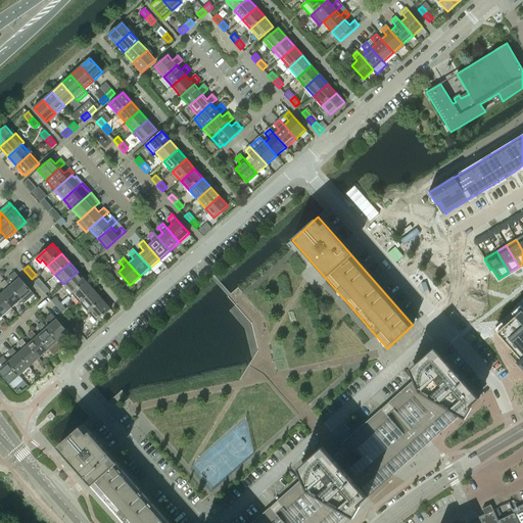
[(9,280),(6,282),(21,299),(25,303),(34,294),(31,291),(32,291),(19,278),(14,272),(13,272),(14,273),(8,278),(9,280)]
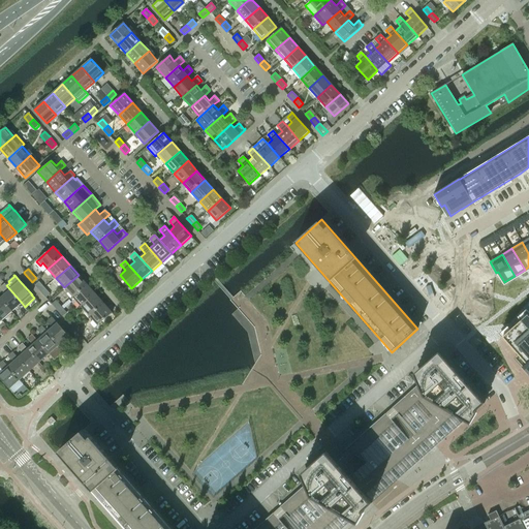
[(87,284),(79,275),(64,287),(72,297),(87,284)]
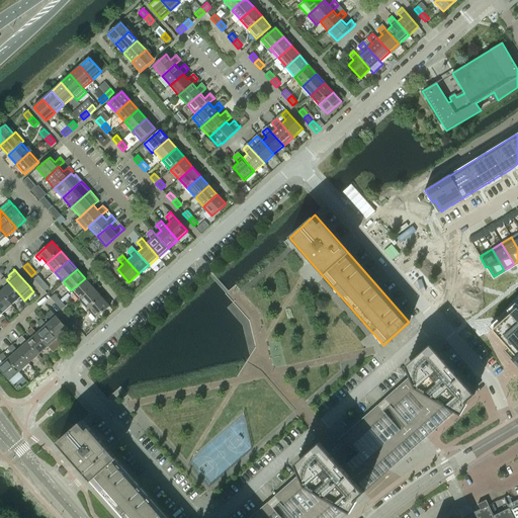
[(34,279),(39,285),(44,282),(38,276),(34,279)]
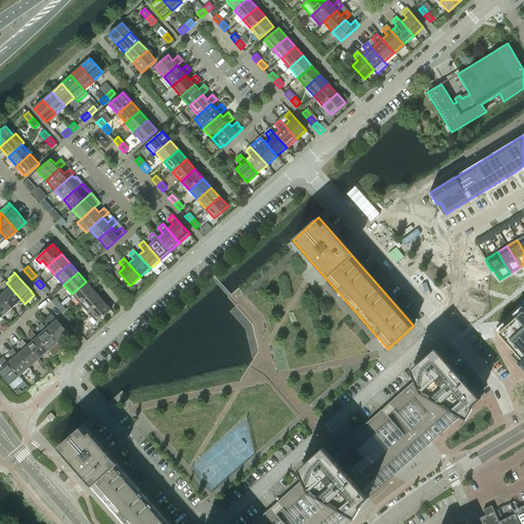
[(22,300),(6,282),(5,281),(0,286),(5,291),(0,295),(11,309),(22,300)]
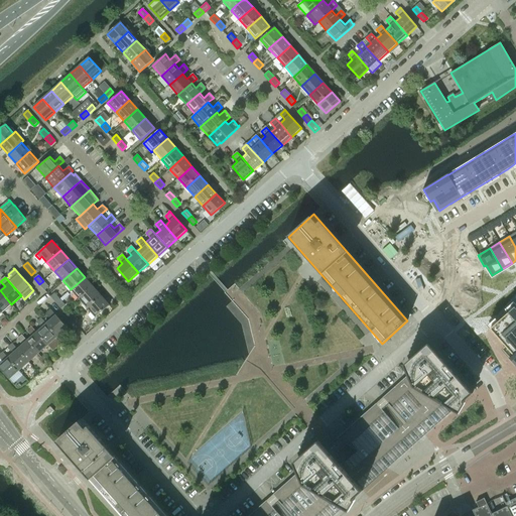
[(93,286),(85,277),(71,289),(79,298),(93,286)]
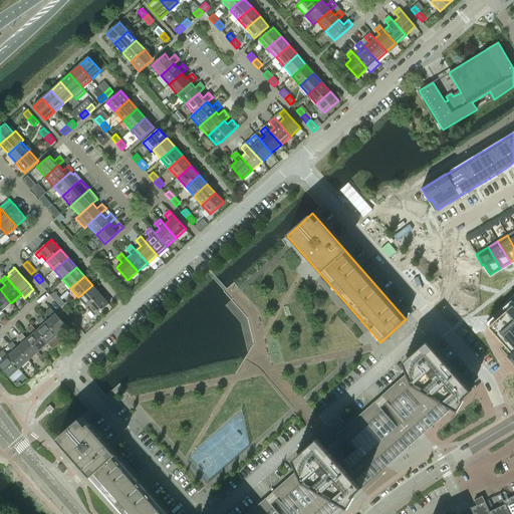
[(48,286),(43,280),(39,283),(44,289),(48,286)]
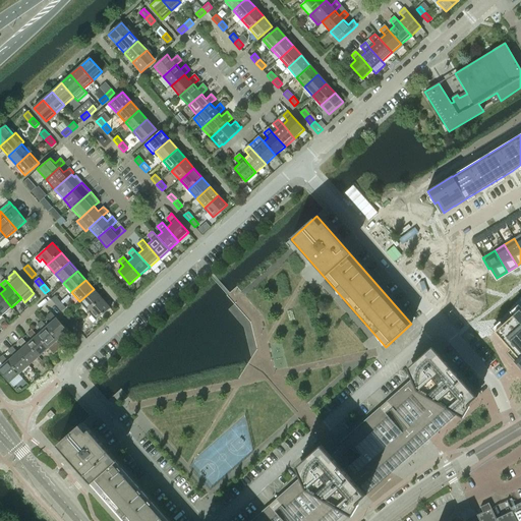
[(88,310),(102,298),(94,289),(79,301),(88,310)]
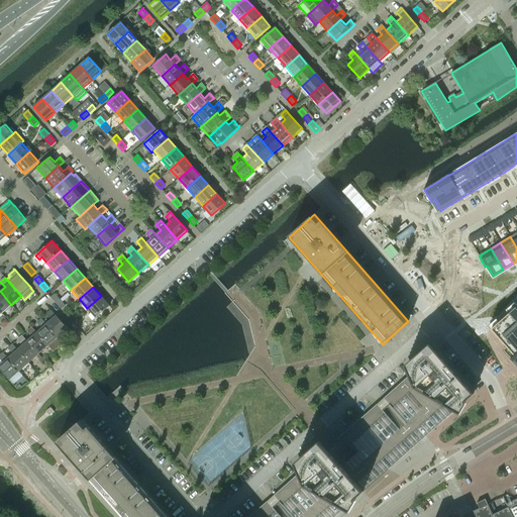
[(0,310),(2,313),(11,305),(0,291),(0,310)]
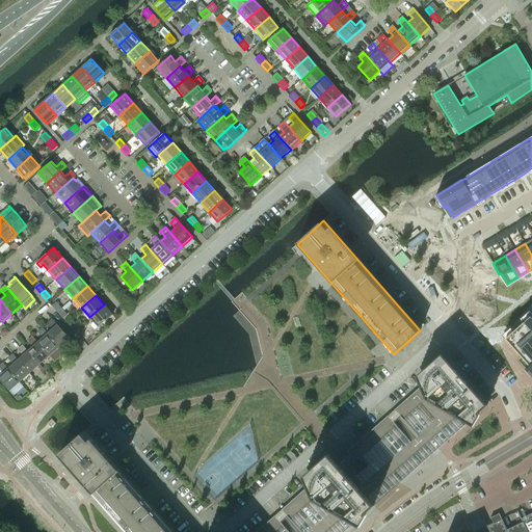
[(52,306),(57,312),(61,309),(56,302),(52,306)]
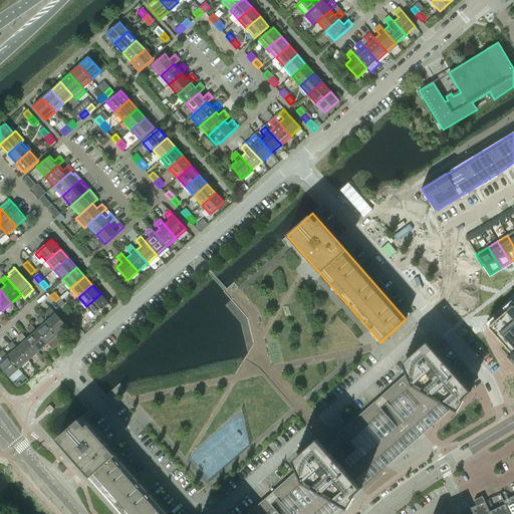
[(108,304),(100,294),(86,306),(95,316),(108,304)]
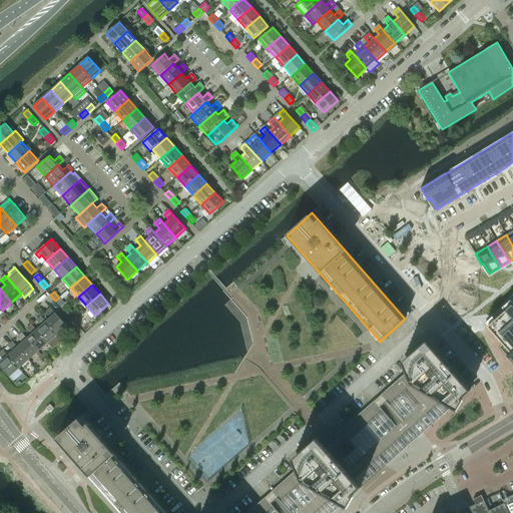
[(65,304),(59,298),(55,301),(60,307),(65,304)]
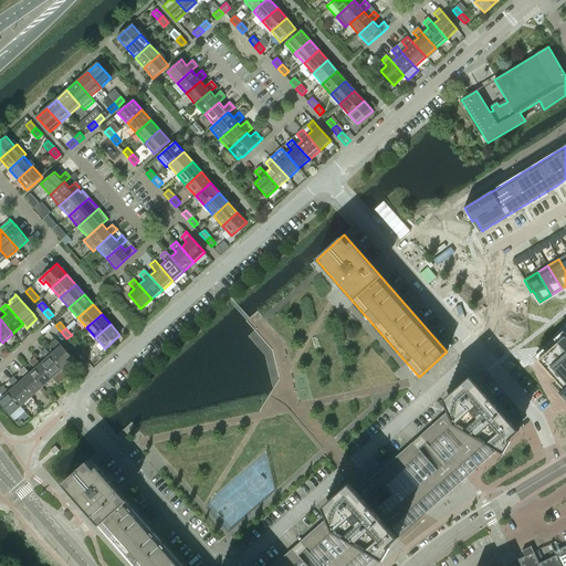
[(549,350),(537,360),(563,389),(558,392),(565,400),(565,335),(556,344),(549,350)]
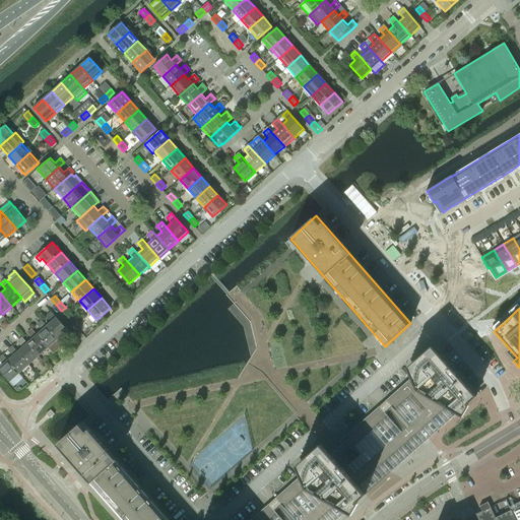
[(51,322),(46,326),(58,339),(68,331),(56,317),(51,312),(50,312),(51,313),(47,316),(51,322)]
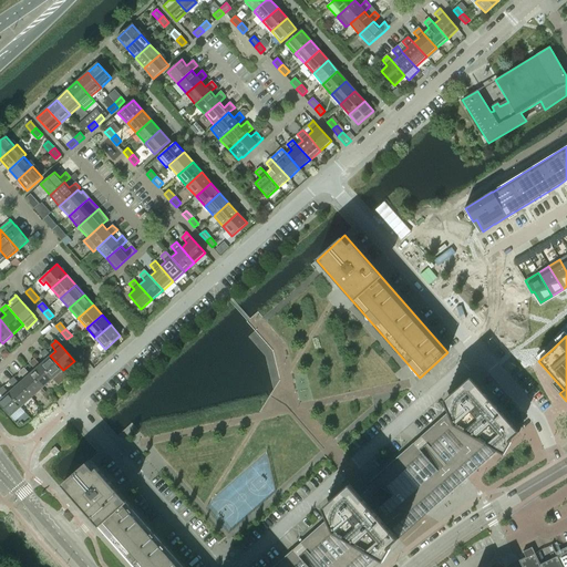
[(79,353),(84,349),(78,342),(73,347),(79,353)]
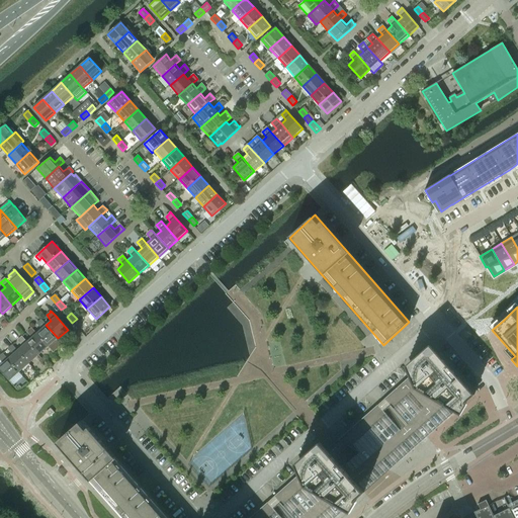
[(82,325),(77,319),(72,323),(78,329),(82,325)]
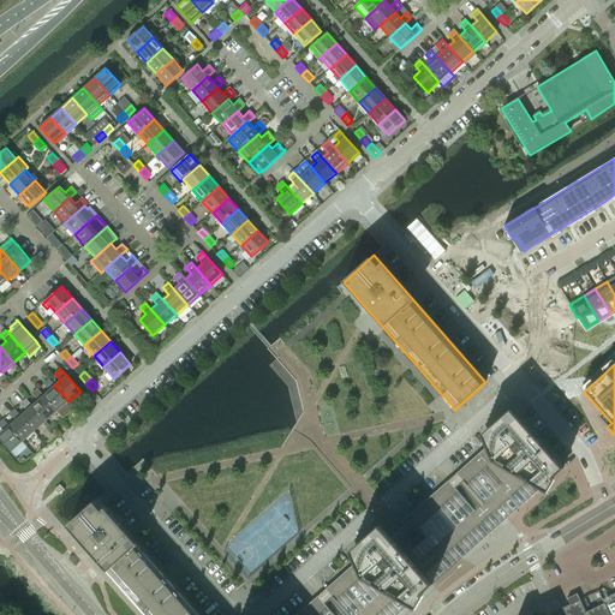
[(69,401),(54,386),(49,380),(43,384),(49,390),(43,395),(58,411),(69,401)]
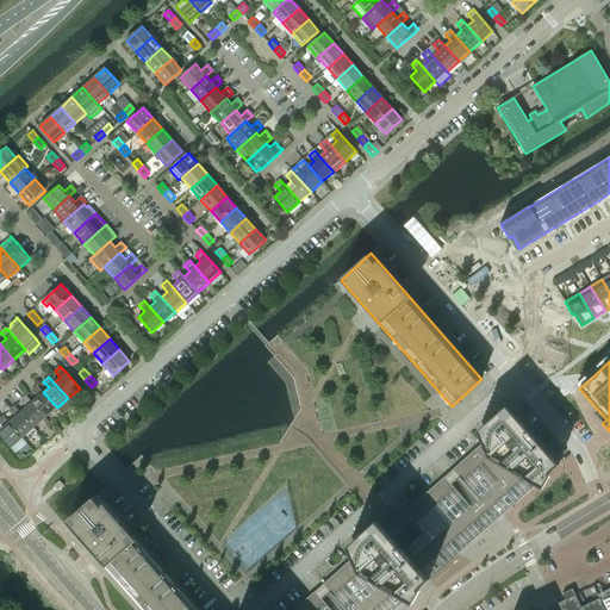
[(37,398),(31,403),(45,418),(57,408),(43,392),(37,386),(32,391),(37,398)]
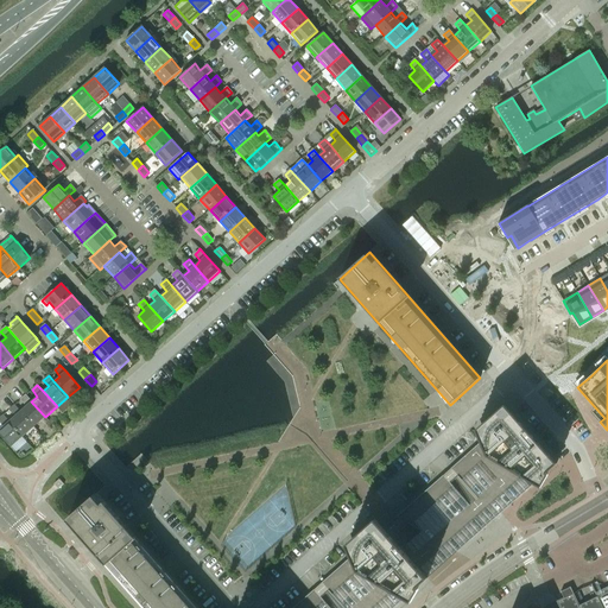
[(26,406),(20,411),(35,426),(45,417),(31,401),(26,396),(20,400),(26,406)]
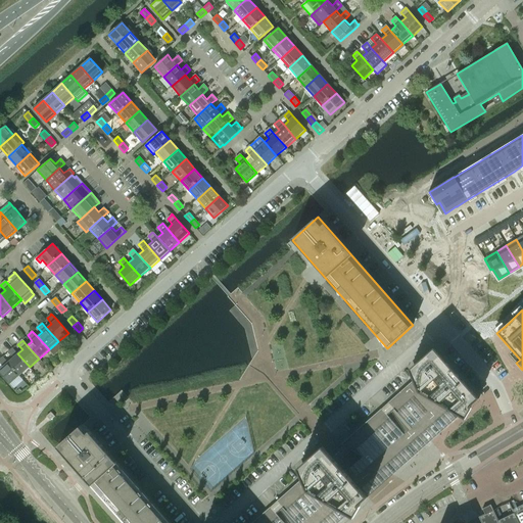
[(12,358),(7,363),(19,376),(30,367),(17,353),(12,348),(8,352),(12,358)]
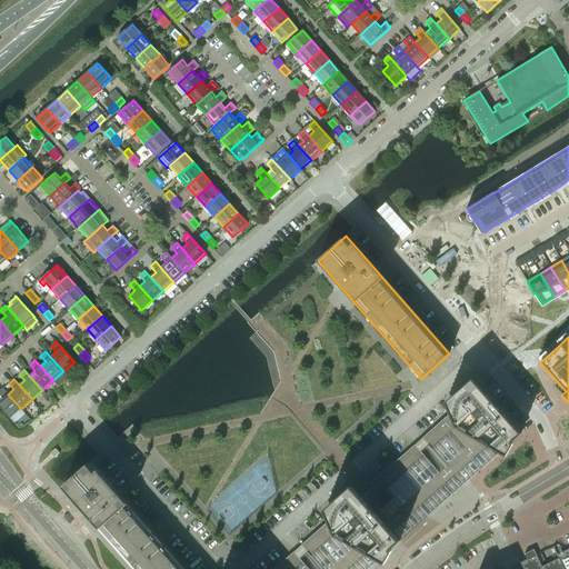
[(449,413),(371,483),(428,517),(499,453),(506,457),(512,445),(511,442),(521,435),(472,379),(445,402),(449,413)]
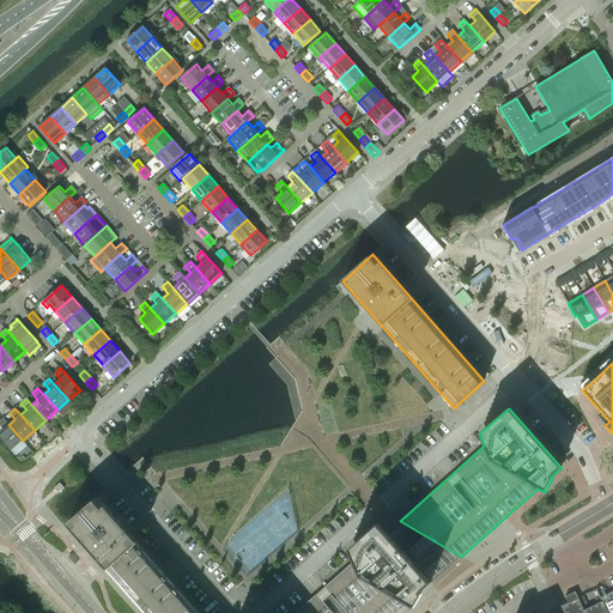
[(0,438),(11,451),(23,441),(8,425),(4,418),(0,420),(0,425),(4,430),(0,432),(0,438)]
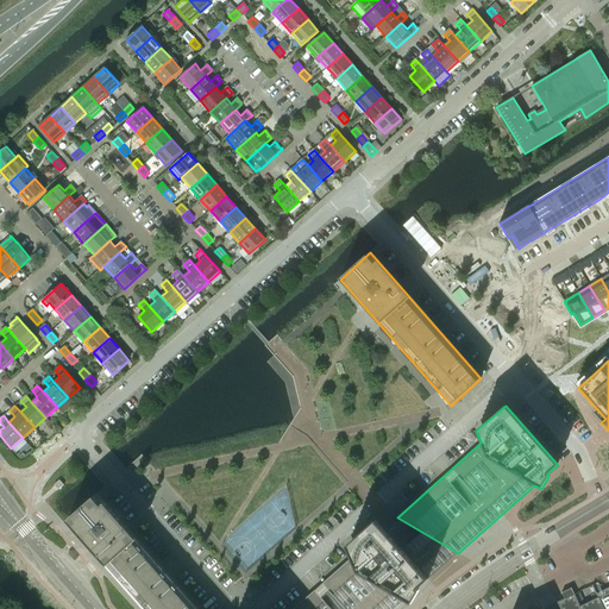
[(57,489),(58,490),(64,485),(60,481),(54,485),(55,485),(57,489)]
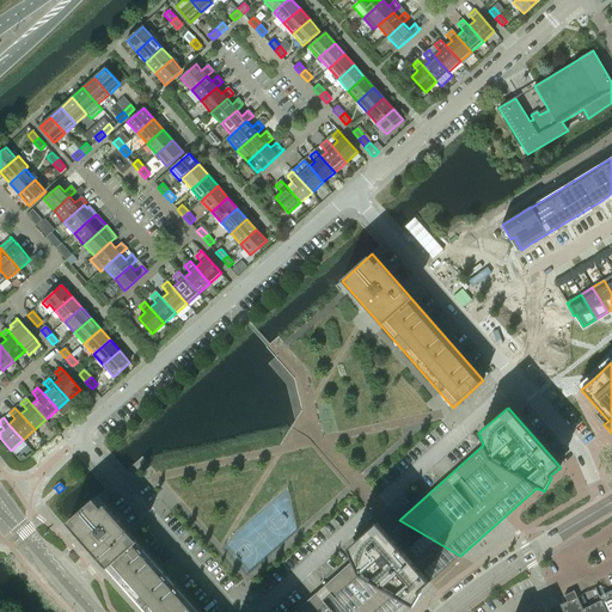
[(396,611),(408,603),(414,606),(422,593),(420,592),(430,582),(384,530),(378,522),(348,549),(352,557),(354,561),(294,611),(200,611),(136,540),(133,544),(127,538),(122,532),(126,528),(98,496),(69,521),(67,524),(72,528),(90,549),(96,555),(101,561),(106,568),(145,611),(396,611)]
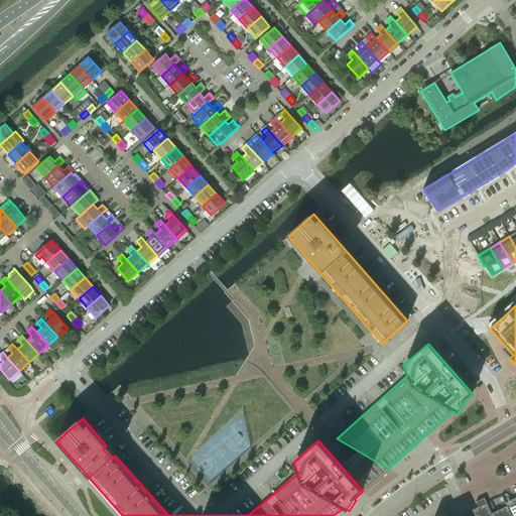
[(515,515),(515,497),(515,499),(510,501),(506,503),(502,496),(509,511),(511,515),(492,515),(484,498),(476,502),(478,507),(472,510),(475,515),(515,515)]
